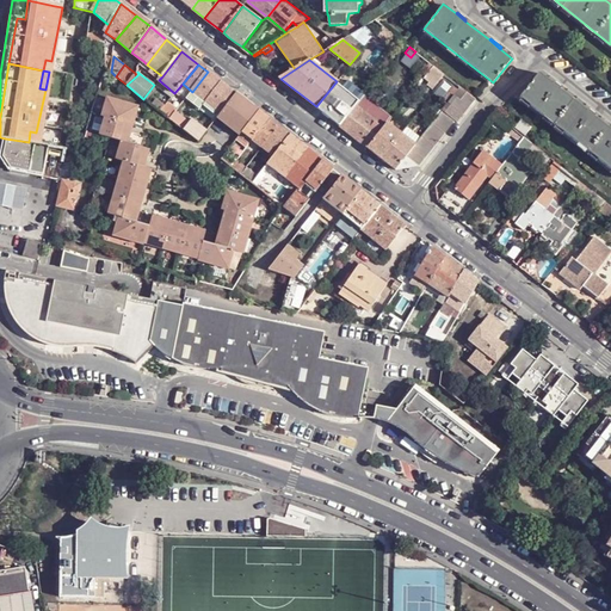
[(207,103),(222,84),(208,72),(192,92),(207,103)]
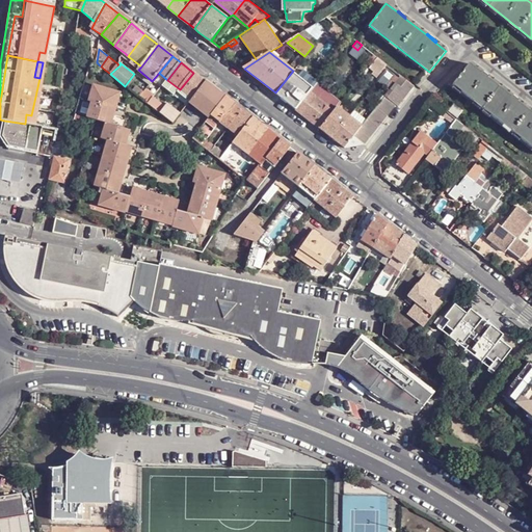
[(489,78),(480,71),(470,63),(452,84),(531,144),(531,110),(520,101),(510,95),(489,78)]
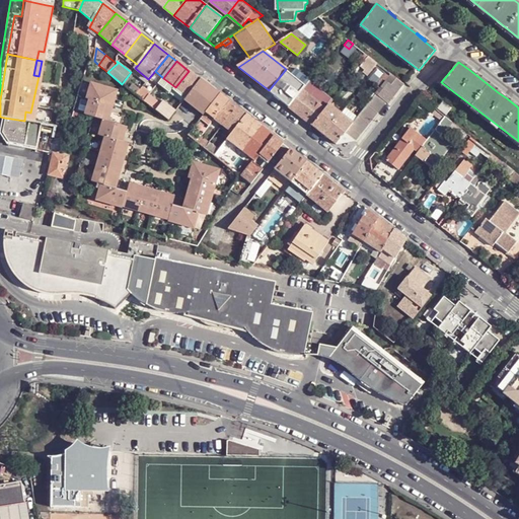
[(469,67),(468,69),(477,76),(478,74),(469,67)]
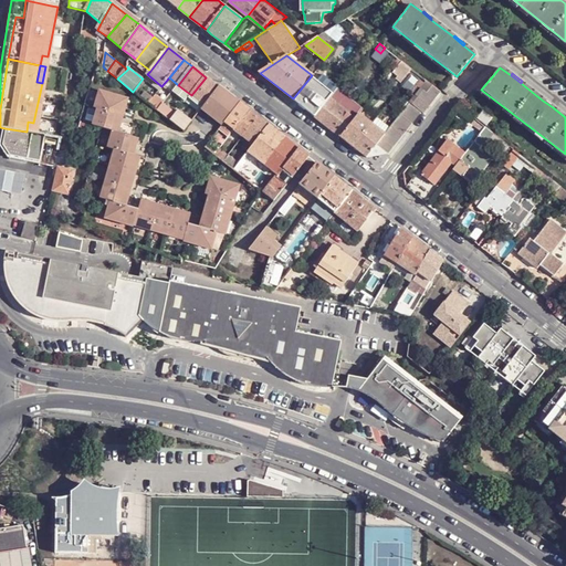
[(334,92),(312,75),(293,98),(315,116),(329,97),(334,92)]
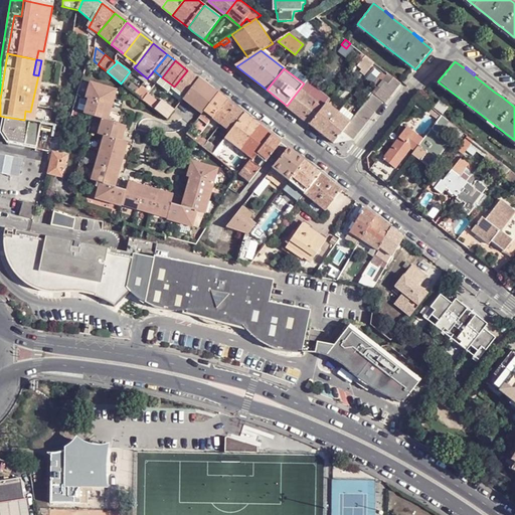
[(185,96),(198,78),(187,70),(174,87),(185,96)]
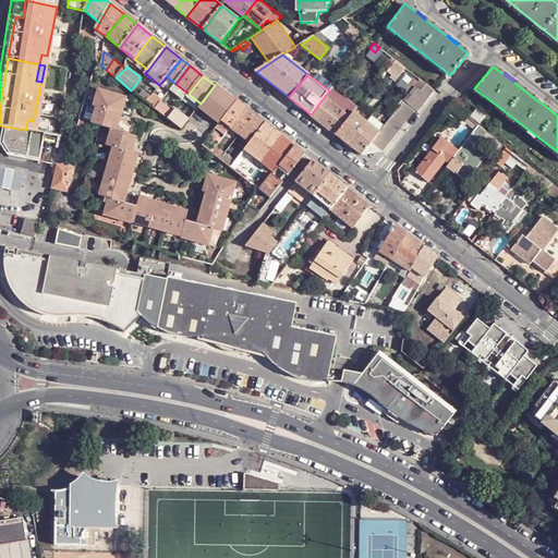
[(416,86),(419,82),(415,79),(404,95),(408,97),(411,94),(414,88),(416,86)]
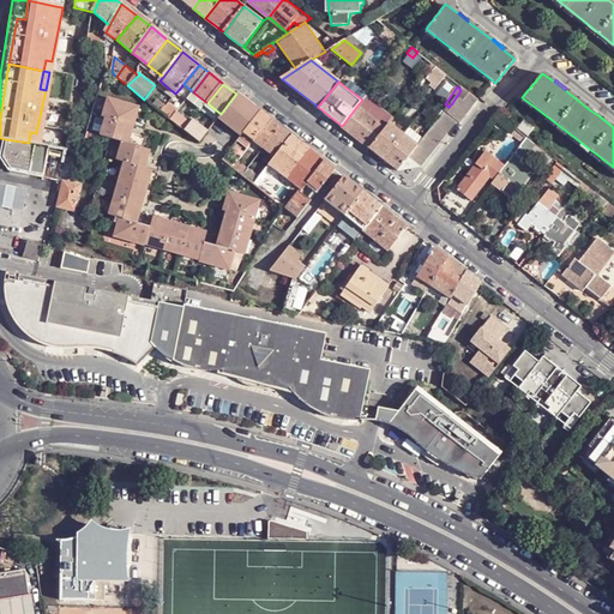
[(477,98),(463,88),(461,90),(458,95),(473,106),(477,98)]
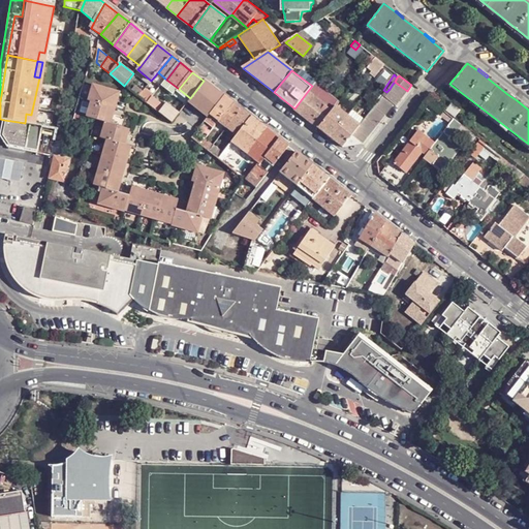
[(162,85),(175,96),(179,89),(166,80),(162,85)]
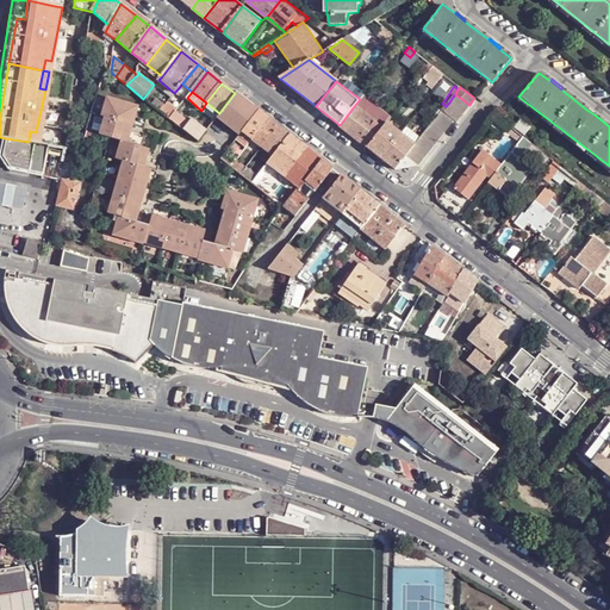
[(238,137),(243,132),(259,112),(251,106),(235,93),(219,113),(216,119),(238,137)]
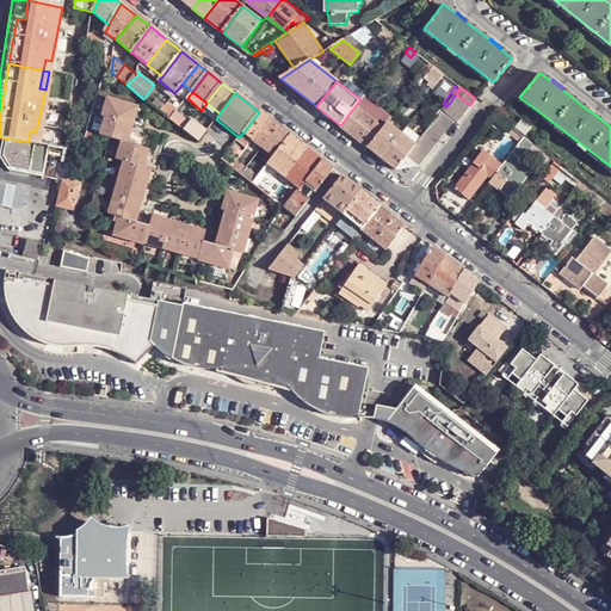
[(470,105),(456,94),(454,97),(450,103),(463,115),(470,105)]
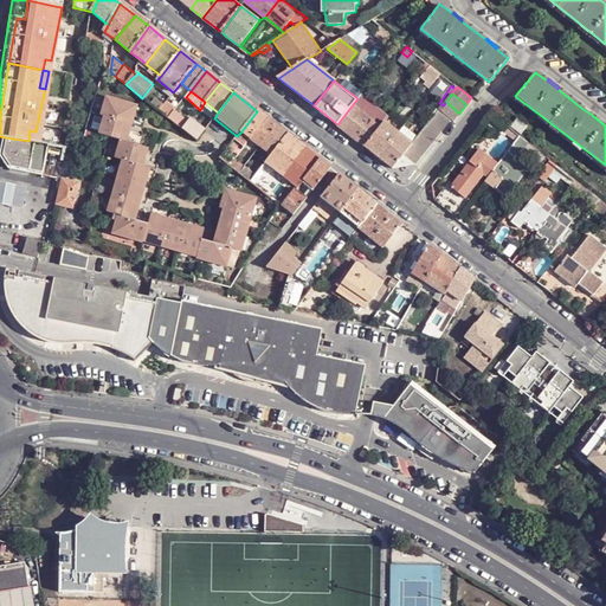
[(154,96),(148,102),(152,104),(159,111),(161,108),(163,104),(154,96)]
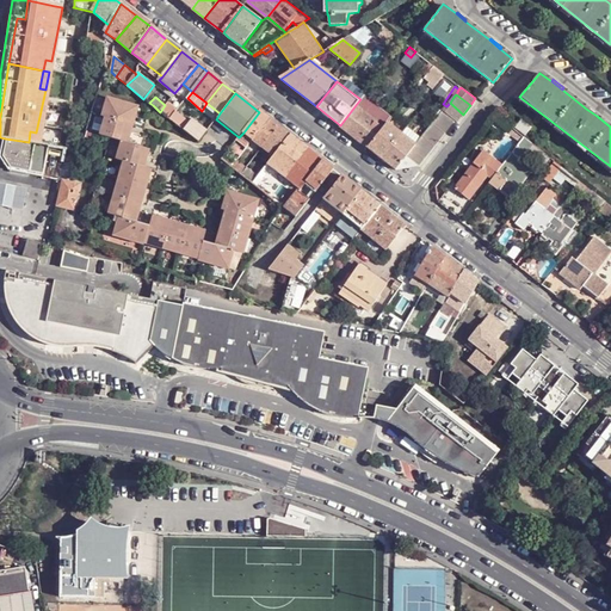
[(363,97),(360,99),(356,105),(340,125),(360,141),(369,147),(383,128),(388,122),(392,119),(363,97)]
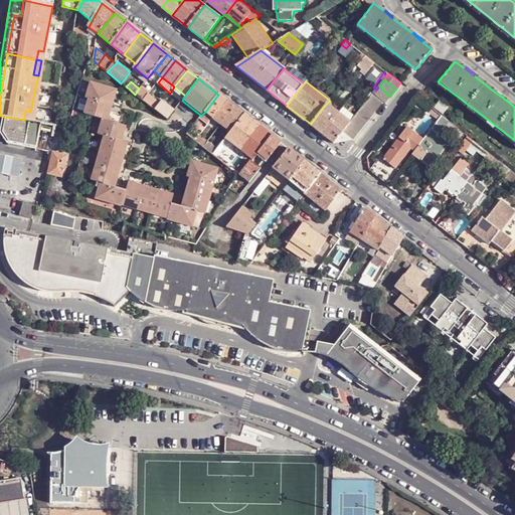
[(104,120),(108,121),(117,91),(92,83),(87,99),(90,100),(84,115),(104,120)]
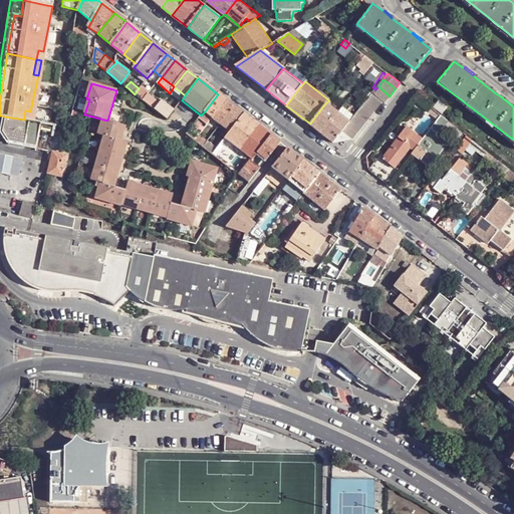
[(142,85),(139,88),(137,91),(135,94),(144,100),(148,95),(150,92),(145,87),(142,85)]
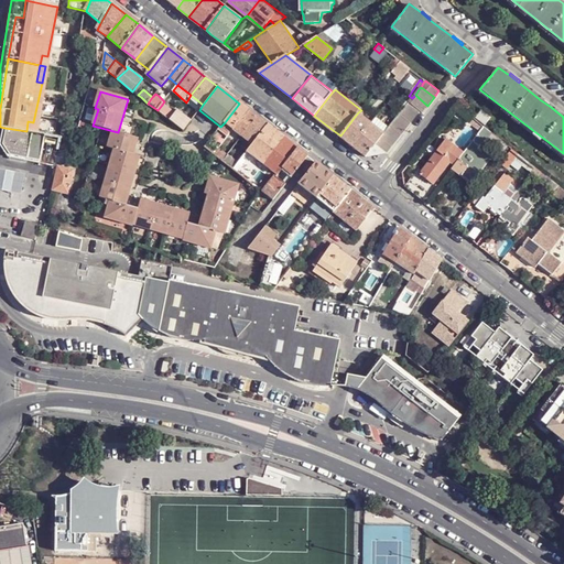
[(412,98),(384,133),(377,143),(387,152),(420,110),(423,112),(427,106),(415,95),(412,98)]
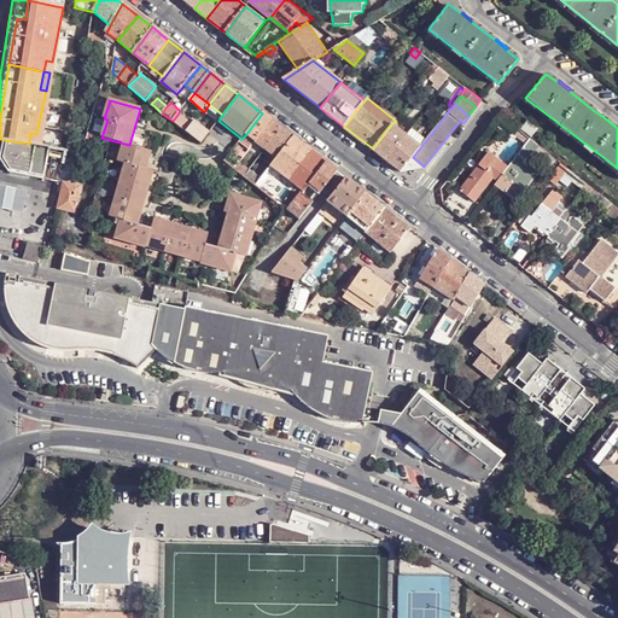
[(594,108),(593,110),(604,117),(605,115),(594,108)]
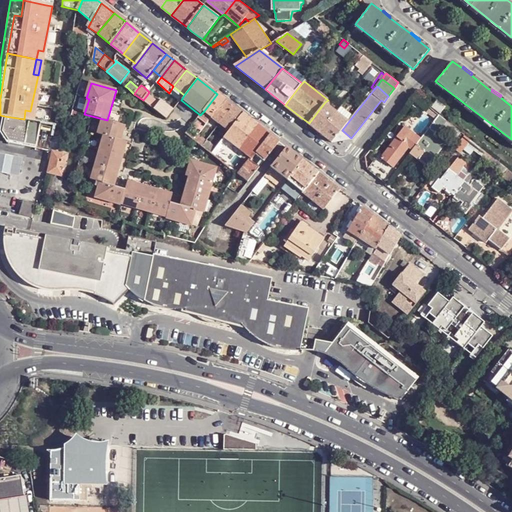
[(204,111),(212,117),(225,100),(217,94),(204,111)]
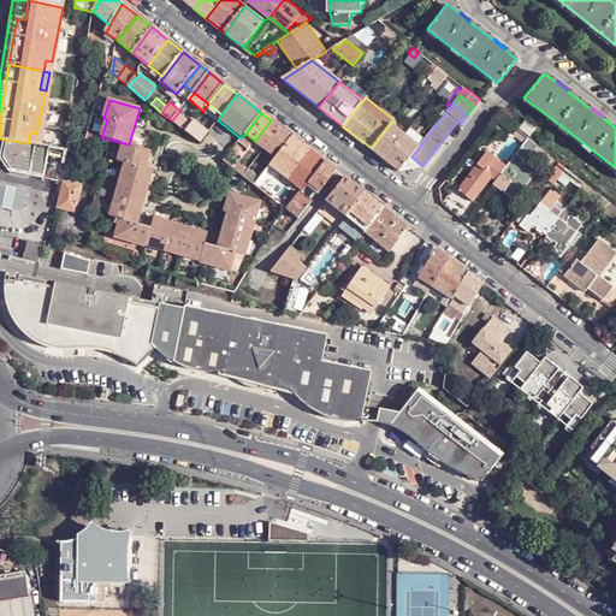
[(177,114),(172,120),(187,132),(191,125),(177,114)]
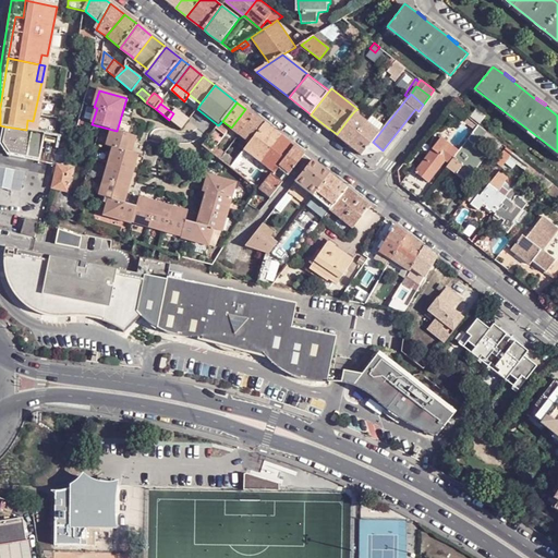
[(481,123),(486,116),(477,108),(472,116),(481,123)]
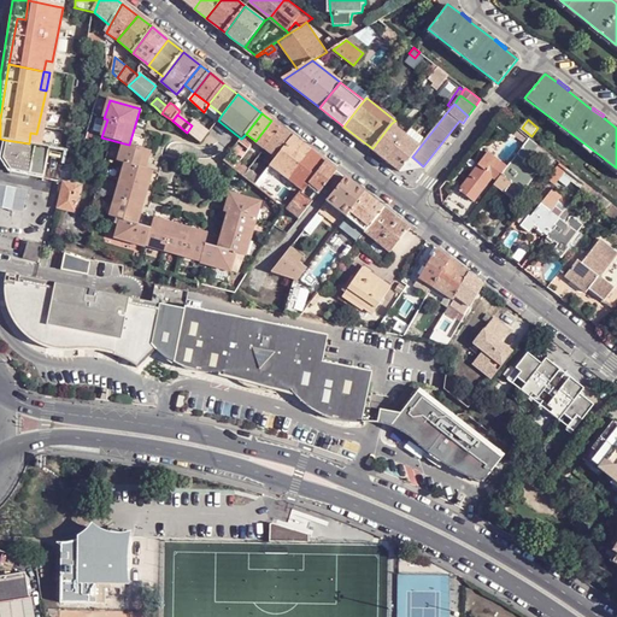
[(265,148),(281,129),(271,121),(256,141),(265,148)]
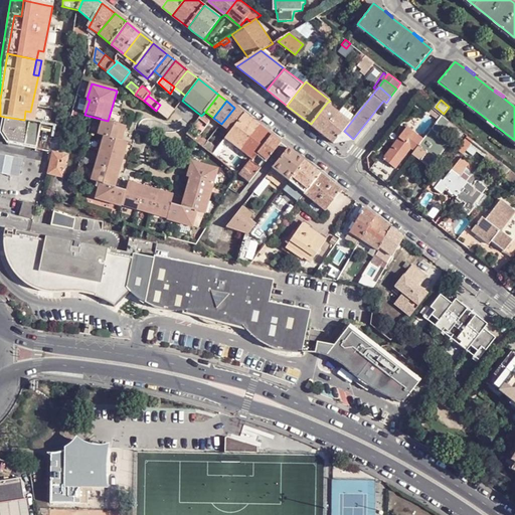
[(167,119),(174,111),(163,102),(160,105),(156,111),(167,119)]
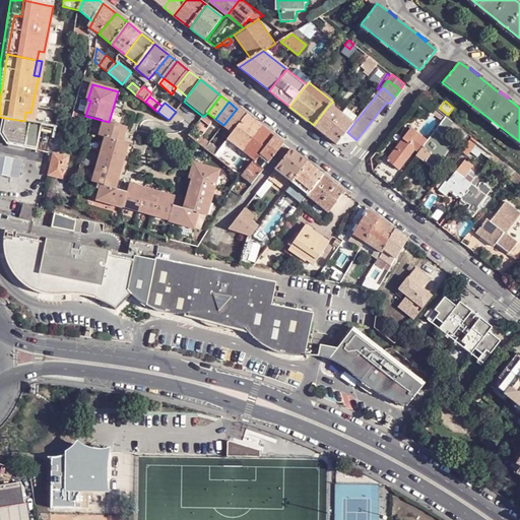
[(326,109),(314,125),(325,135),(342,114),(330,104),(326,109)]
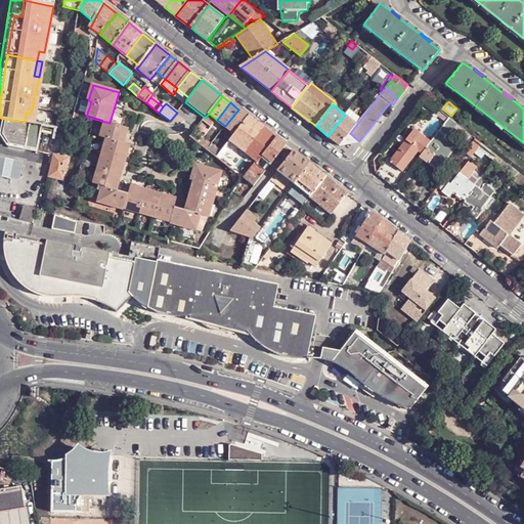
[(235,134),(249,117),(238,110),(225,126),(235,134)]
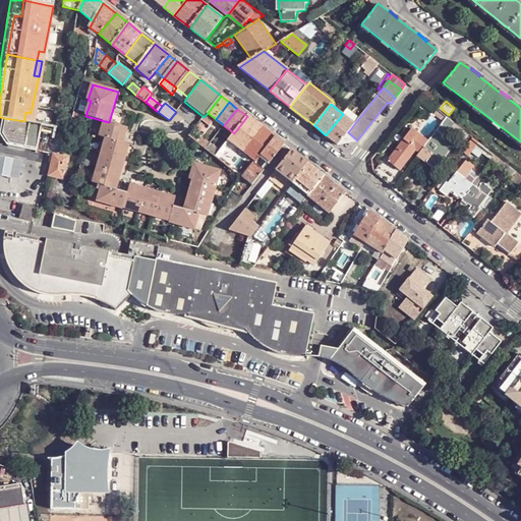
[(448,117),(439,110),(435,116),(444,123),(448,117)]
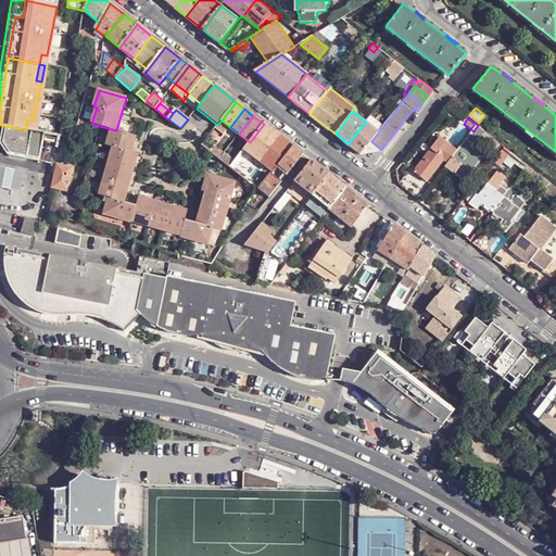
[(366,122),(348,144),(362,154),(371,141),(379,131),(366,122)]
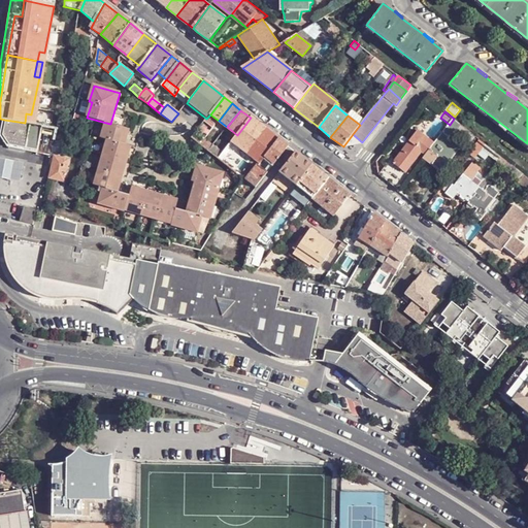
[(220,158),(243,177),(246,179),(258,165),(265,157),(278,139),(251,118),(237,135),(230,144),(220,158)]
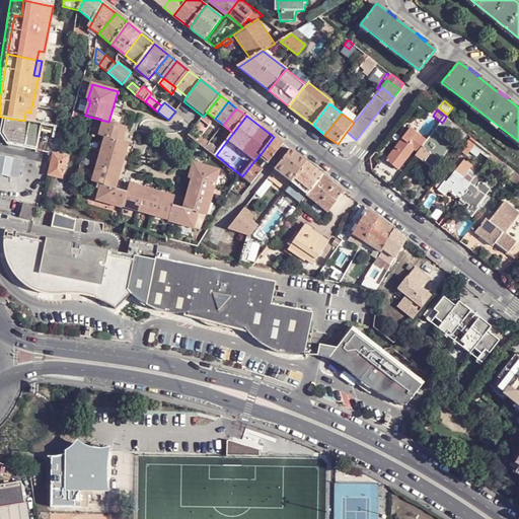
[(419,151),(417,154),(425,161),(434,168),(454,143),(443,135),(449,128),(464,140),(468,135),(446,117),(442,123),(427,141),(422,147),(419,151)]
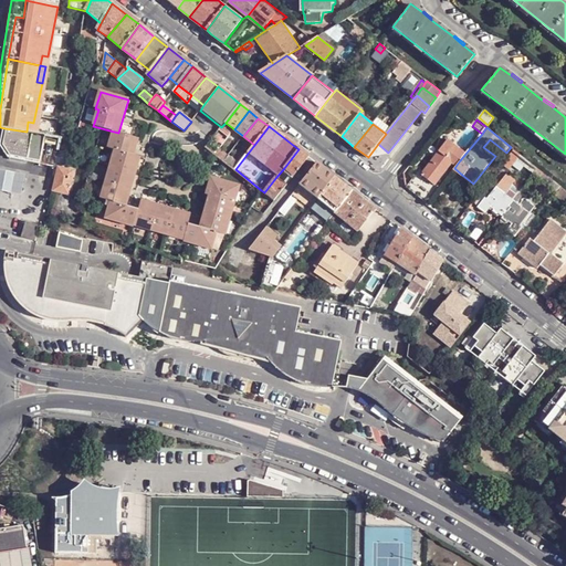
[(46,137),(4,128),(1,146),(11,157),(29,159),(41,163),(46,137)]
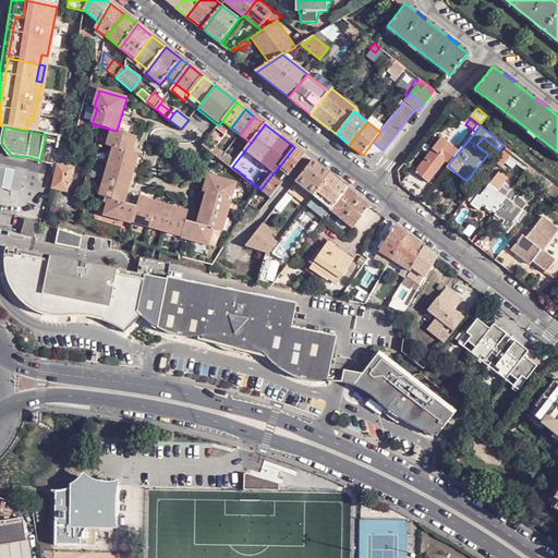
[(117,131),(112,130),(107,146),(113,148),(132,153),(136,136),(117,131)]
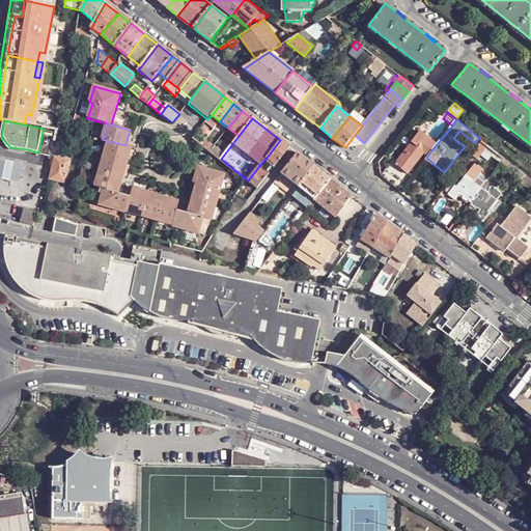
[(392,162),(381,175),(400,190),(411,177),(408,174),(424,151),(428,155),(431,150),(437,144),(420,131),(395,164),(392,162)]
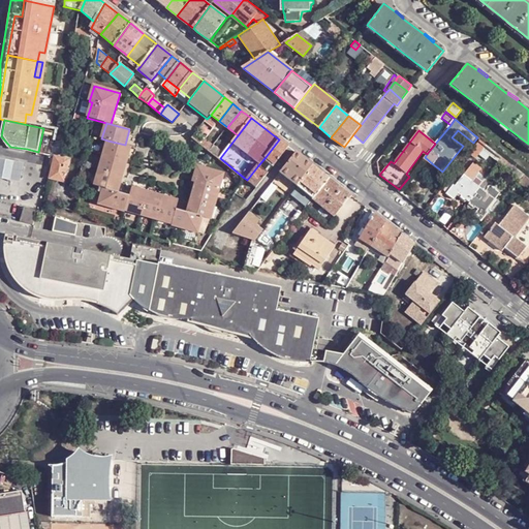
[(192,137),(200,144),(204,141),(194,134),(192,137)]
